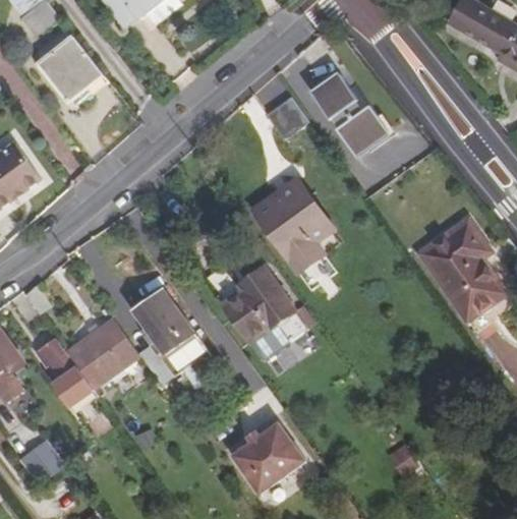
[(9,0),(38,36),(60,18),(46,0),(9,0)]
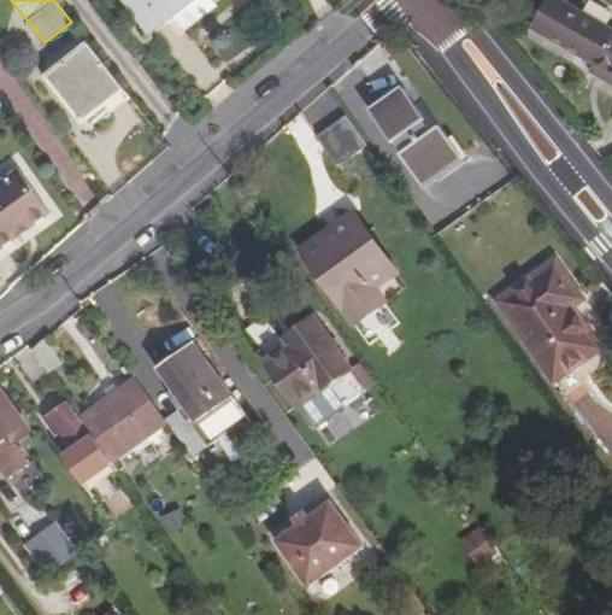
[(121,0),(147,36),(174,16),(184,31),(216,7),(210,0),(121,0)]
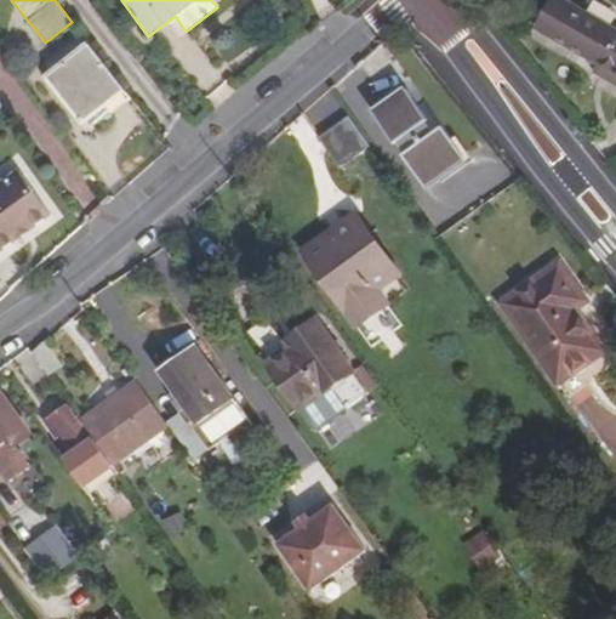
[(615,33),(558,0),(548,0),(535,26),(600,62),(598,68),(615,78),(615,33)]
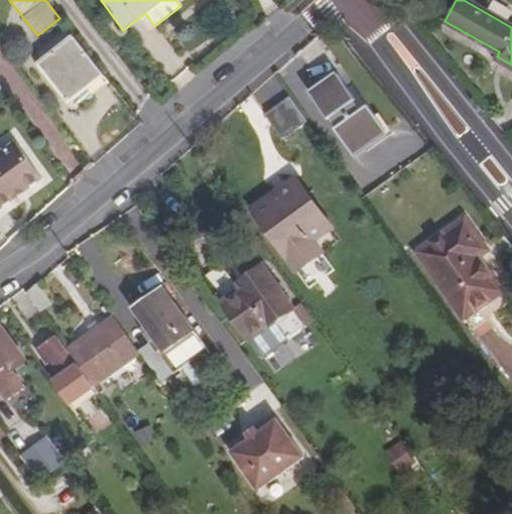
[(109,81),(75,38),(39,65),(69,102),(88,87),(93,93),(109,81)]
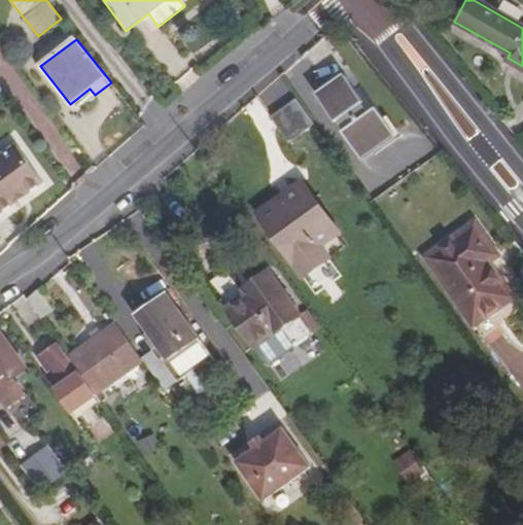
[(341,72),(312,93),(358,155),(392,131),(373,104),(364,110),(357,101),(360,99),(341,72)]
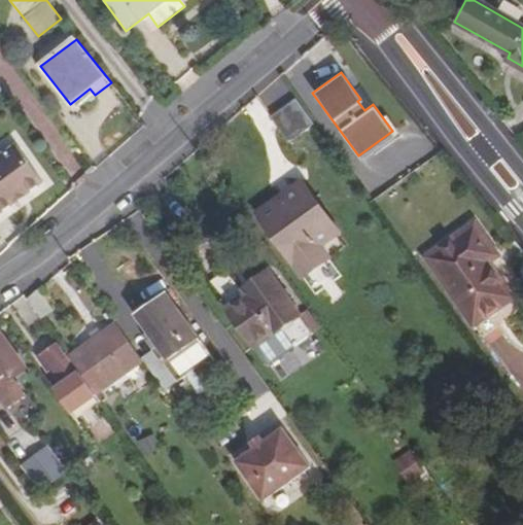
[(309,120),(289,96),(266,114),(284,138),(309,120)]
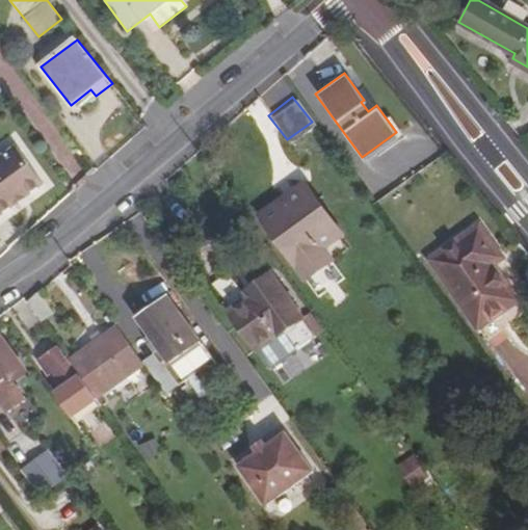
[(4,134),(0,137),(0,152),(11,144),(4,134)]
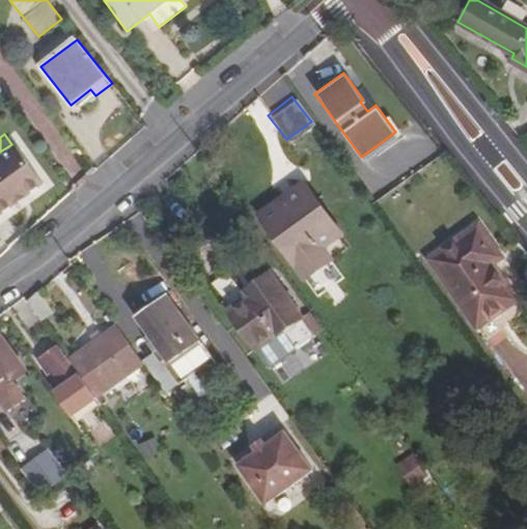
[(42,185),(14,146),(0,156),(0,214),(14,204),(11,203),(23,195),(24,197),(42,185)]
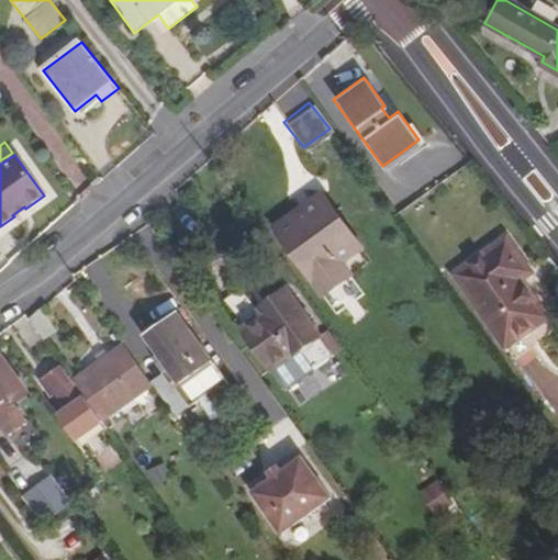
[(309,270),(332,253),(359,234),(323,185),(272,221),(309,270)]
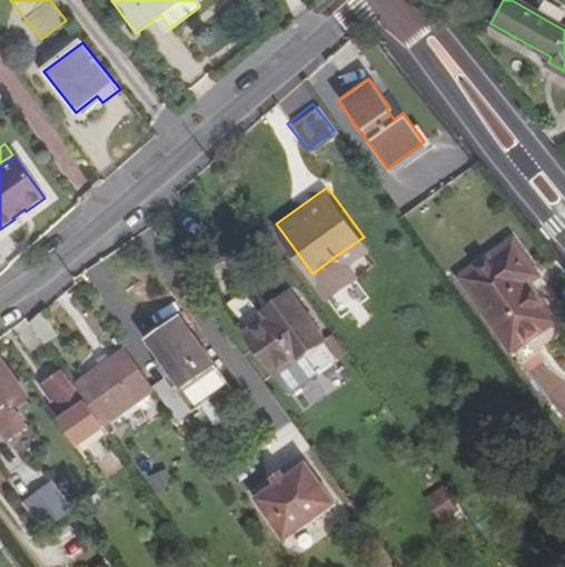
[(12,218),(15,219),(26,211),(25,209),(12,218)]
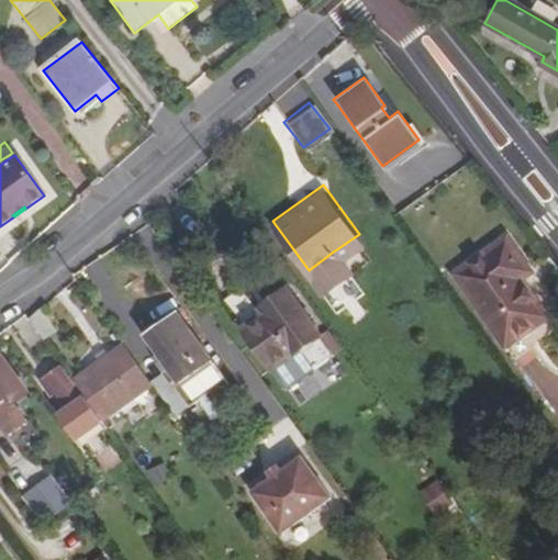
[(521,256),(495,222),(446,258),(500,329),(539,300),(512,264),(521,256)]
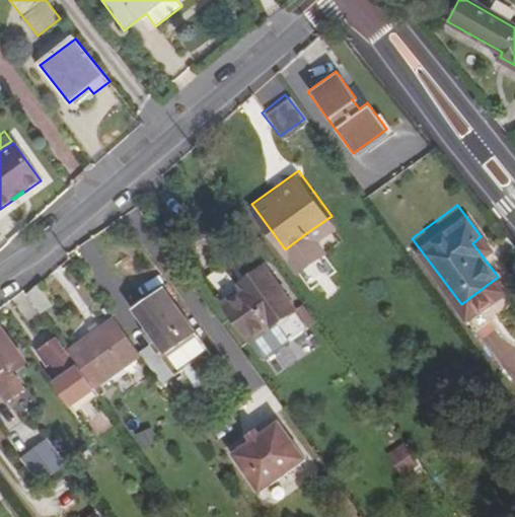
[(306,233),(285,249),(294,263),(316,246),(306,233)]
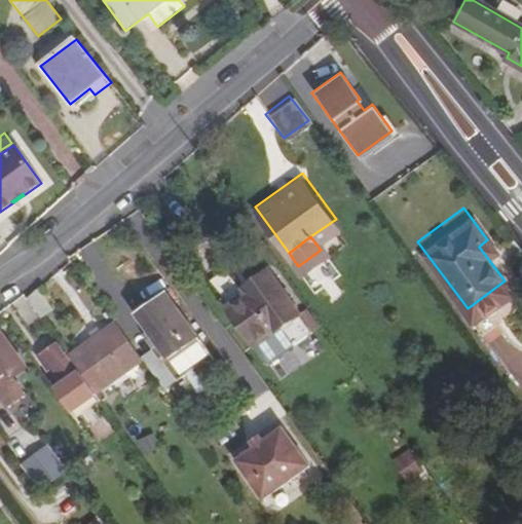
[(247,340),(295,304),(264,262),(244,276),(250,285),(244,290),(246,293),(223,307),(247,340)]
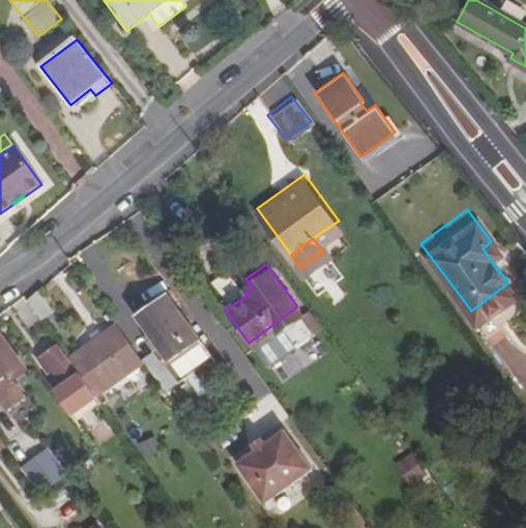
[(252,287),(245,279),(238,284),(245,292),(252,287)]
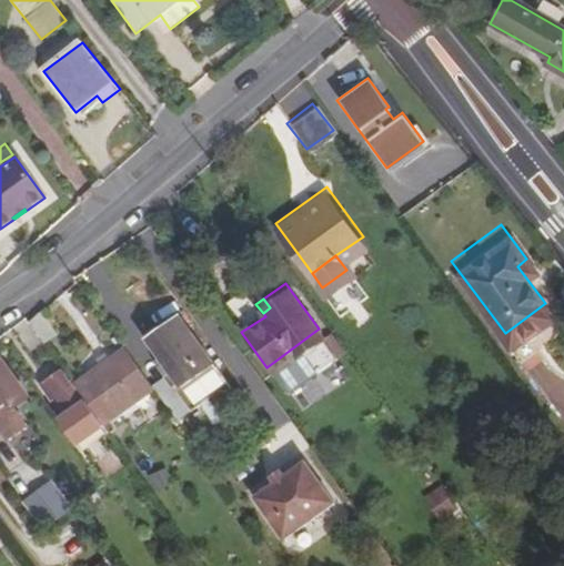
[(239,330),(263,313),(255,304),(232,321),(239,330)]
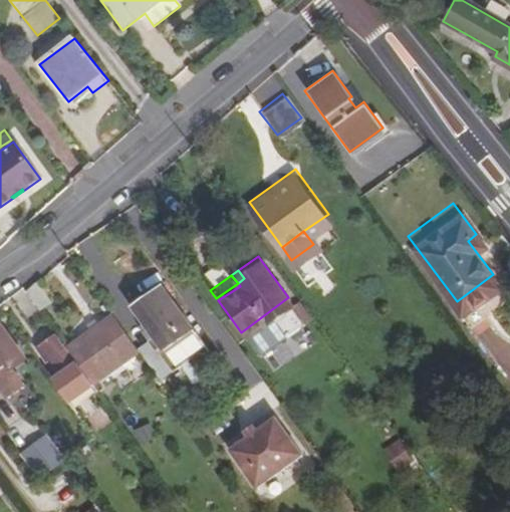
[(240,286),(238,283),(216,298),(218,300),(240,286)]
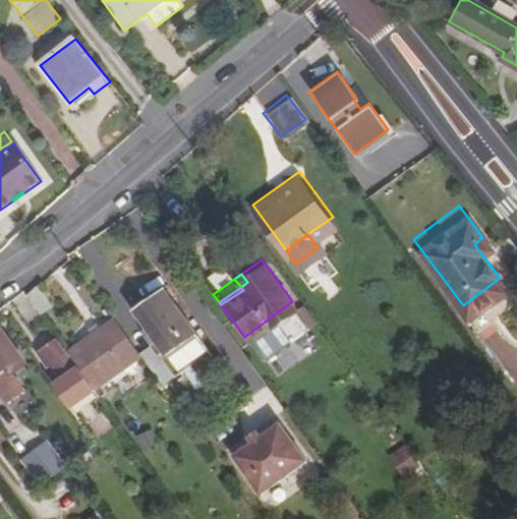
[(161,308),(171,302),(162,290),(131,311),(154,343),(150,346),(155,354),(154,355),(172,379),(198,360),(161,308)]
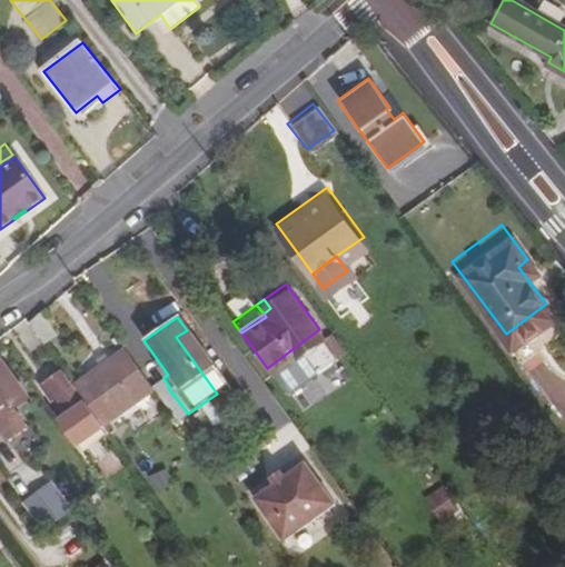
[(319,329),(267,368),(274,377),(326,339),(319,329)]
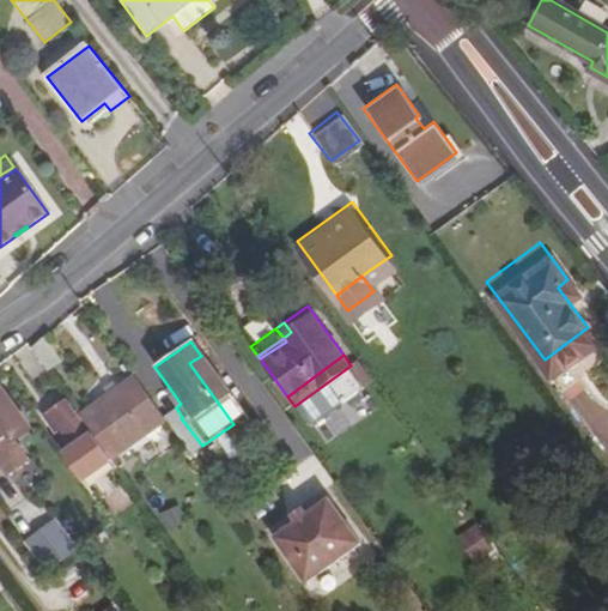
[(244,416),(201,356),(189,363),(233,424),(244,416)]
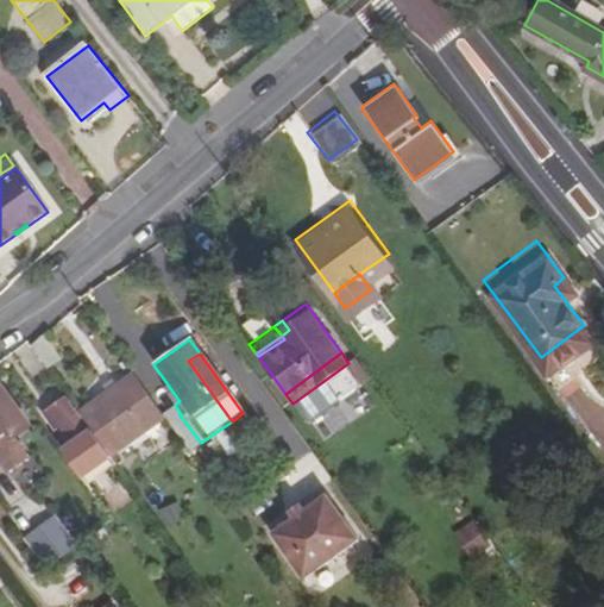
[(89,430),(106,454),(161,418),(131,376),(76,413),(89,430)]
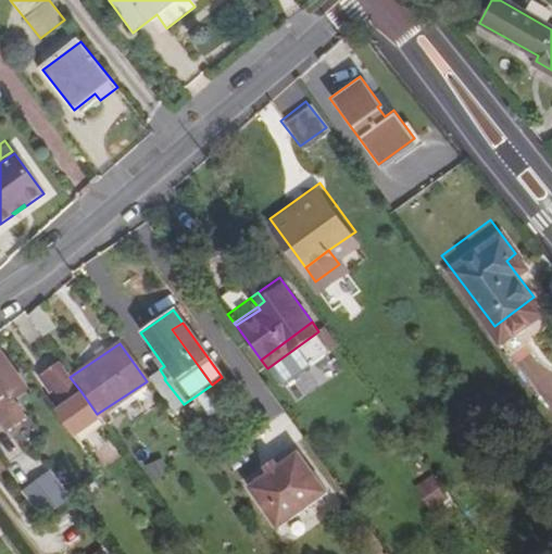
[(23,390),(0,359),(0,425),(3,430),(22,418),(9,400),(23,390)]
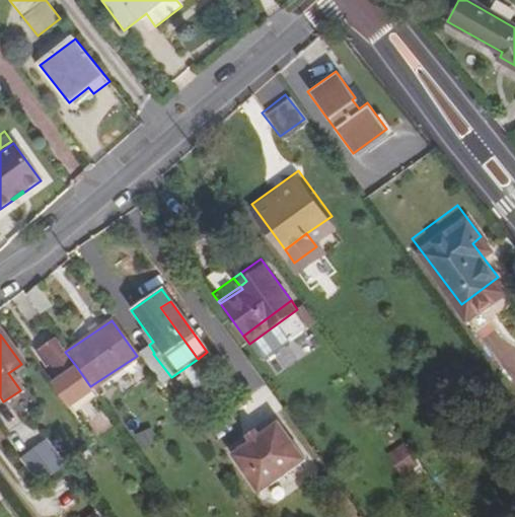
[(62,376),(72,369),(53,341),(35,352),(46,366),(52,362),(62,376)]
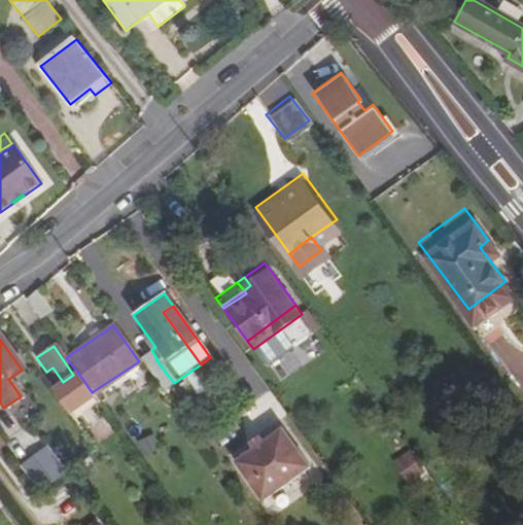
[(174,383),(155,359),(144,368),(163,393),(174,383)]
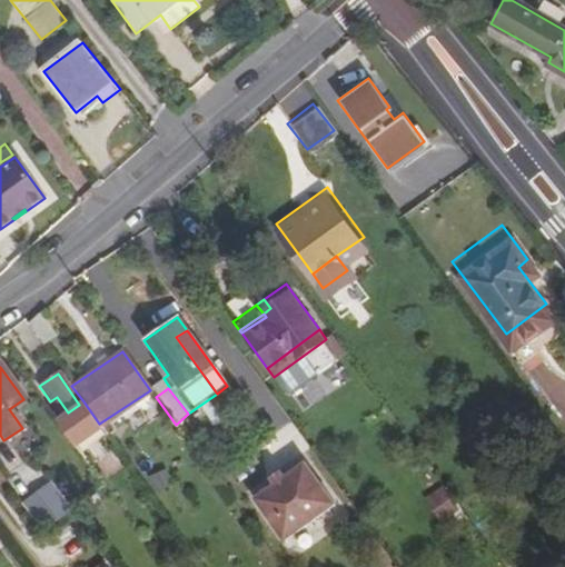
[(99,424),(83,401),(79,405),(68,413),(55,420),(72,445),(100,426),(99,424)]
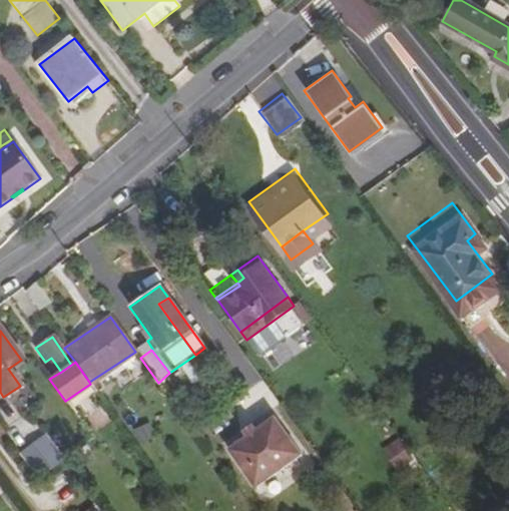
[(245,437),(227,450),(255,487),(300,454),(273,417),(255,431),(245,437)]
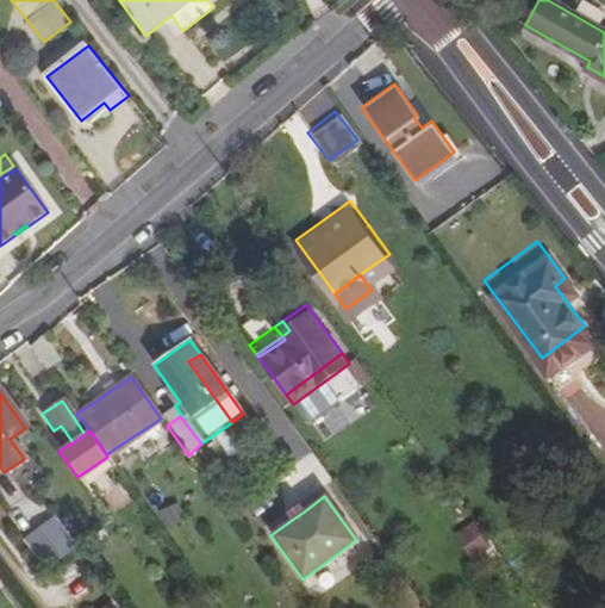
[(287,513),(292,520),(303,513),(297,504),(287,513)]
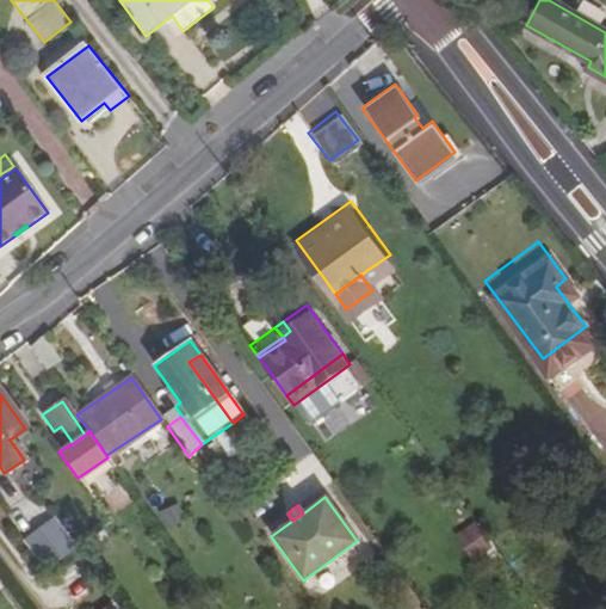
[(45,571),(79,546),(54,514),(20,540),(45,571)]
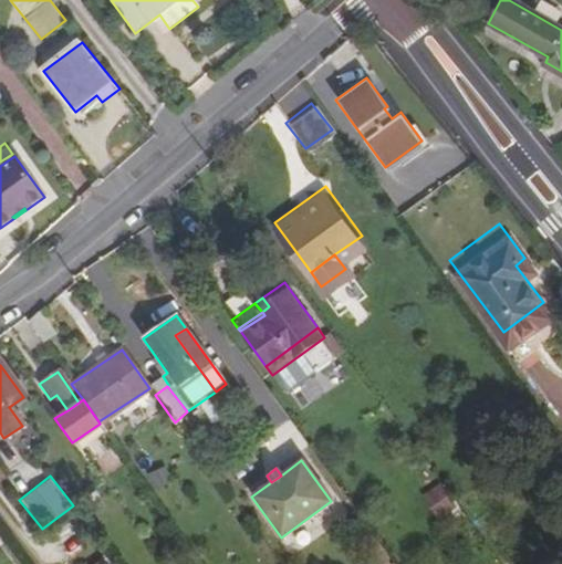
[(440,480),(420,493),(440,521),(459,508),(440,480)]
